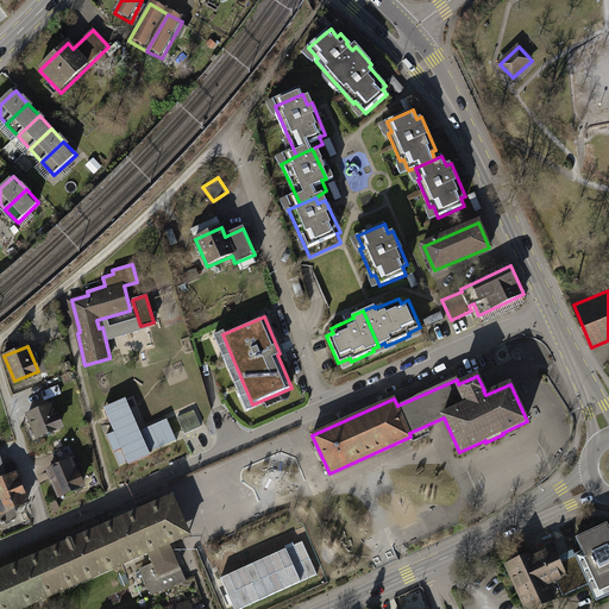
[(123,400),(101,409),(112,434),(105,437),(118,468),(175,444),(165,420),(136,432),(123,400)]
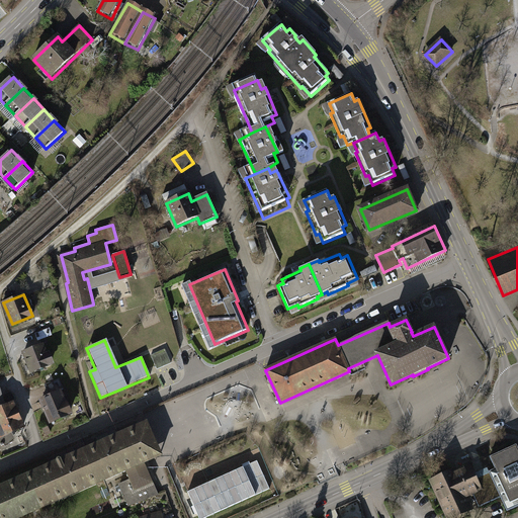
[(42,344),(23,352),(32,372),(51,364),(42,344)]
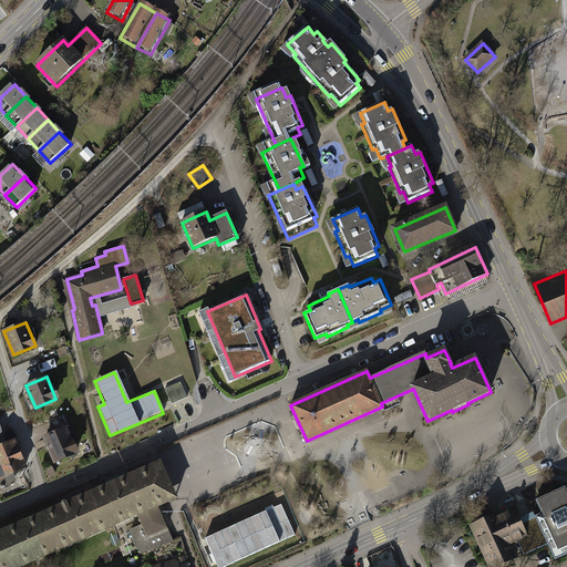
[(177,383),(163,390),(169,404),(184,398),(177,383)]
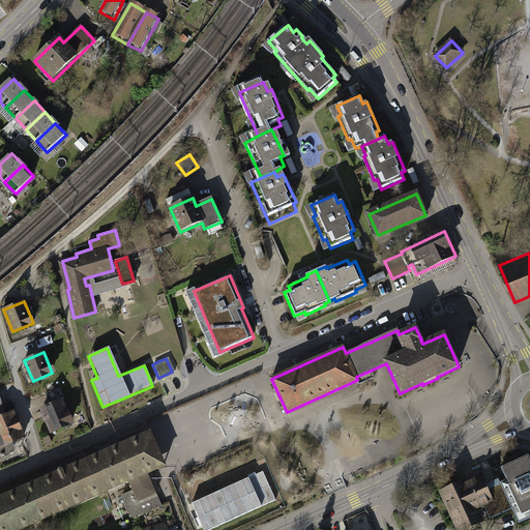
[(62,401),(41,409),(51,431),(71,422),(62,401)]
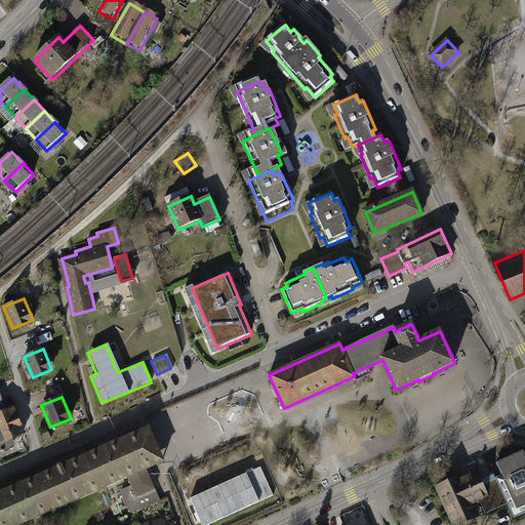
[(13,409),(0,414),(0,439),(1,443),(0,443),(0,447),(2,452),(12,447),(13,444),(11,439),(24,433),(13,409)]
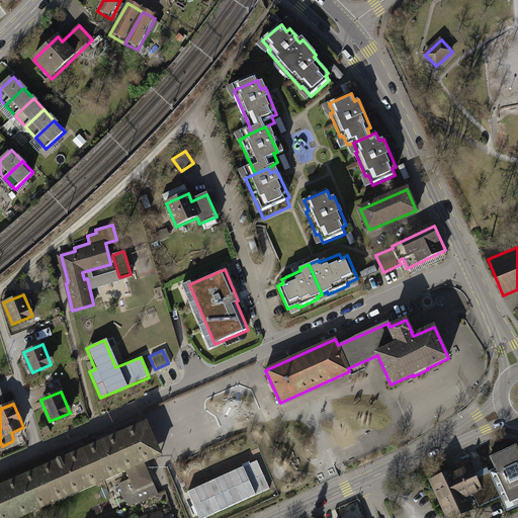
[(84,449),(0,487),(0,517),(16,517),(126,470),(131,480),(119,485),(128,506),(158,494),(144,462),(161,454),(152,434),(147,422),(84,449)]
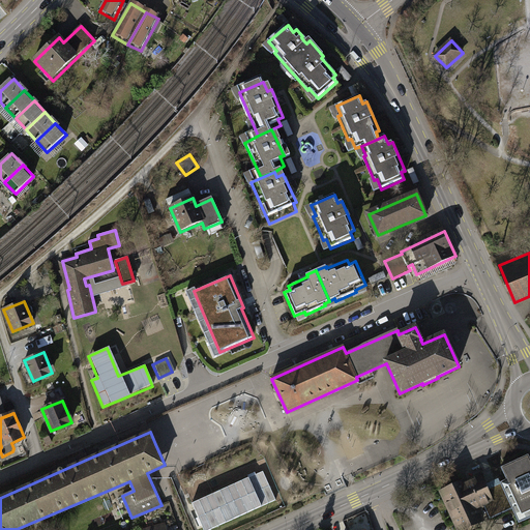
[(529,453),(501,466),(506,479),(501,482),(519,523),(529,518),(529,453)]
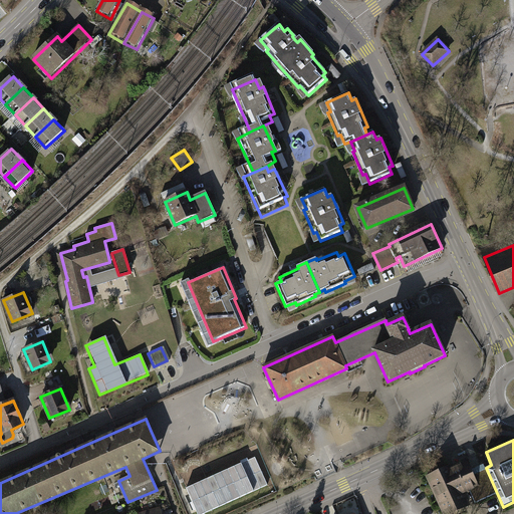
[(255,458),(187,488),(199,513),(202,513),(268,485),(255,458)]
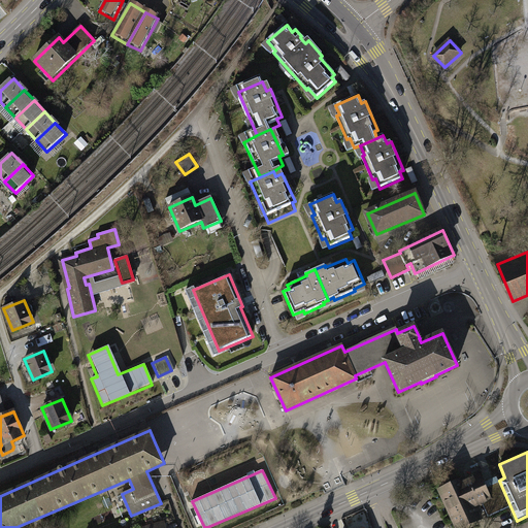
[(489,499),(477,471),(436,487),(452,527),(480,517),(474,504),(489,499)]
